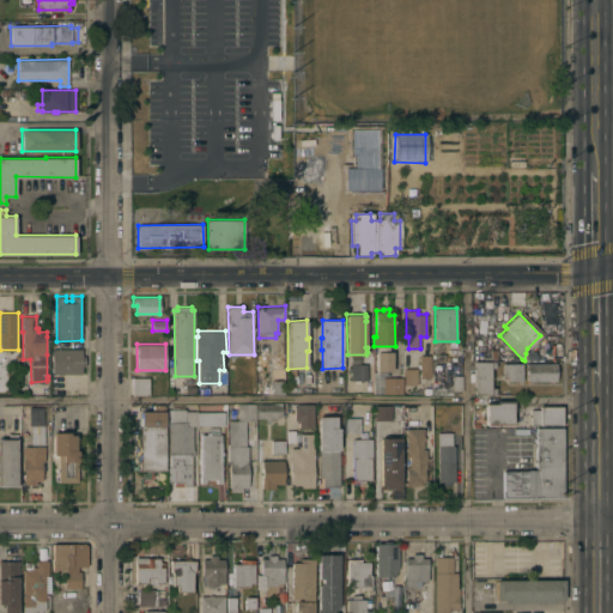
[(52,374),(52,349),(82,349),(82,356),(85,356),(85,366),(82,366),(82,374),(52,374)]
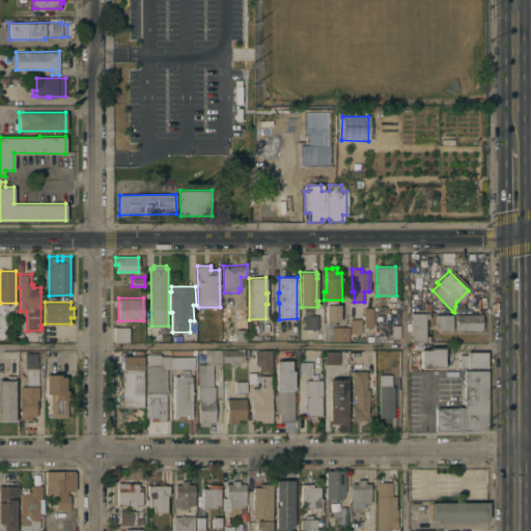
[(348,340),(324,340),(324,322),(326,322),(326,305),(339,304),(339,322),(332,322),(332,327),(348,327),(348,340)]
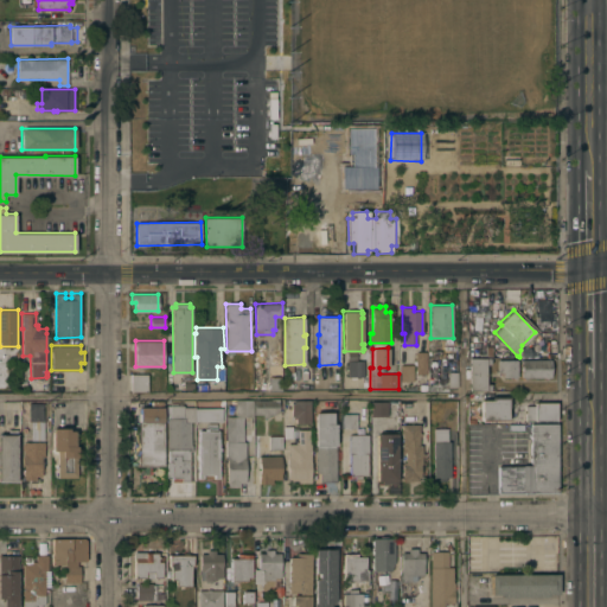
[(426,374),(416,374),(415,351),(426,351),(426,374)]
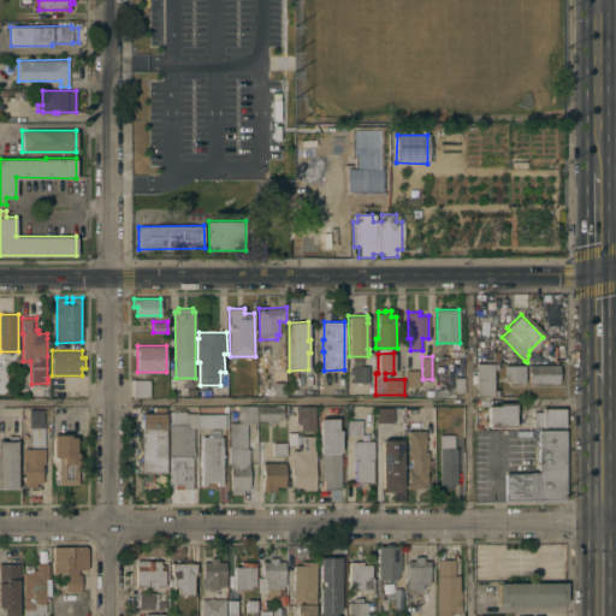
[(477,363),(497,362),(497,369),(492,369),(492,390),(497,390),(497,396),(477,396),(477,363)]
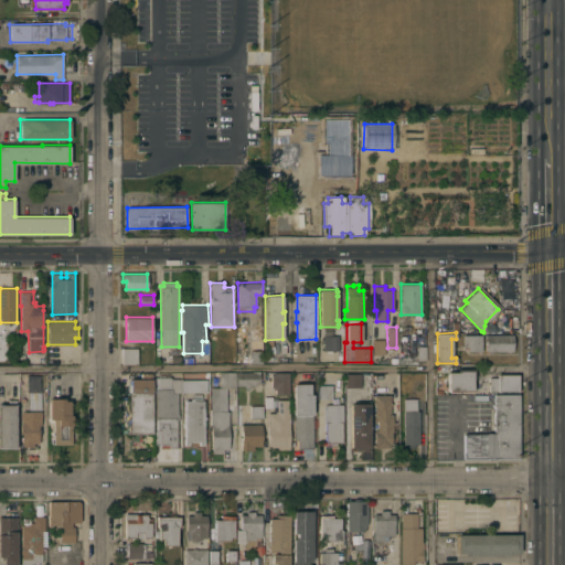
[(481,352),(477,352),(477,351),(468,351),(468,347),(465,347),(465,344),(464,344),(464,334),(481,334),(481,352)]
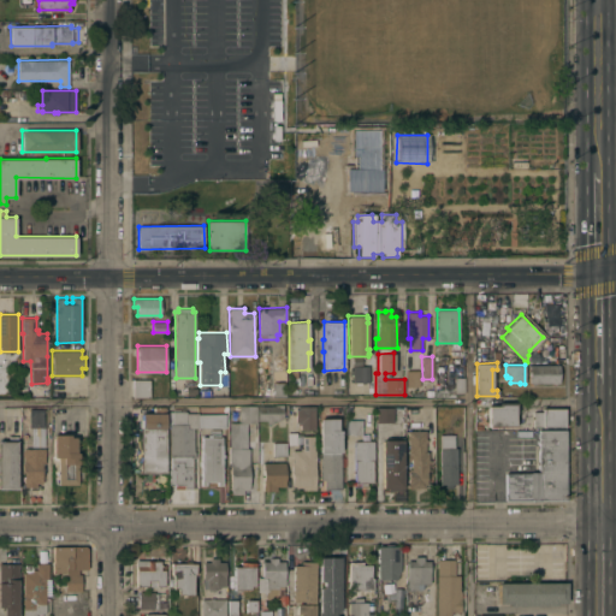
[(560,365),(560,383),(556,383),(556,384),(552,384),(552,383),(535,383),(535,384),(531,384),(531,383),(529,383),(529,365),(560,365)]
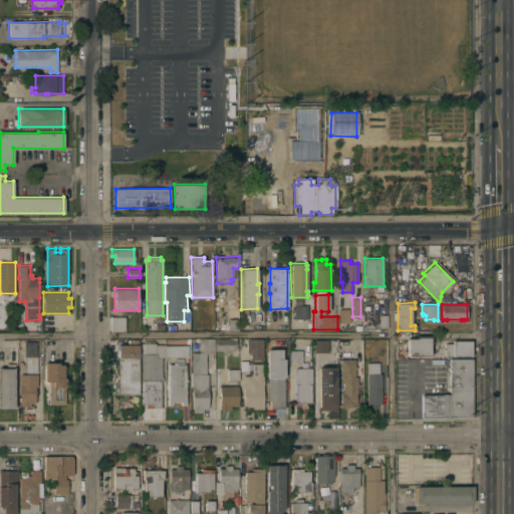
[(308,318),(294,318),(294,305),(308,305),(308,318)]
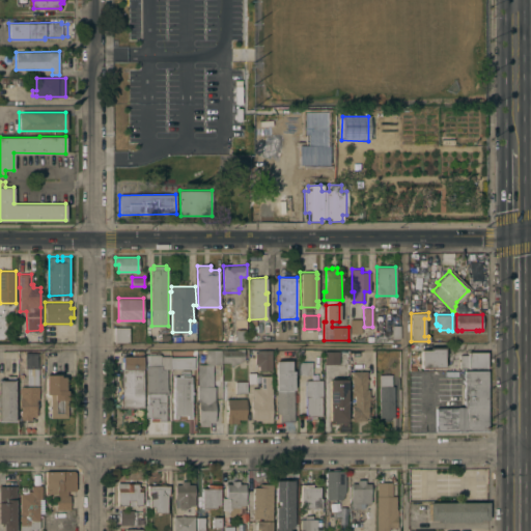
[(221,341),(221,331),(221,320),(227,320),(227,331),(234,331),(234,319),(246,319),(246,341),(235,341),(221,341)]
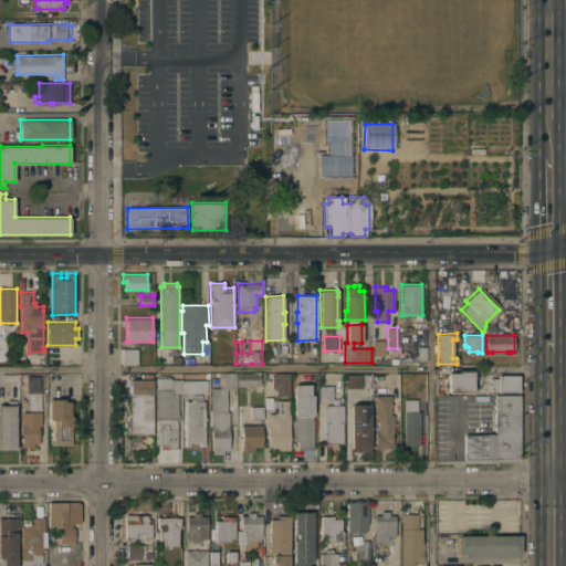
[(386,354),(374,354),(374,343),(386,342),(386,354)]
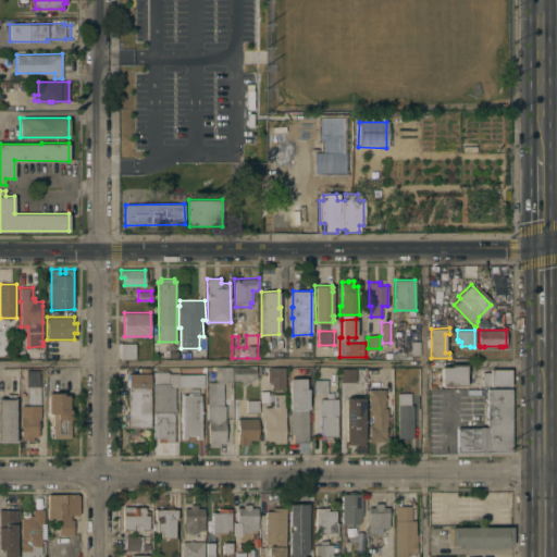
[(420,355),(411,355),(411,358),(393,358),(393,351),(399,351),(399,350),(407,350),(408,351),(409,351),(409,345),(411,345),(411,342),(419,341),(420,355)]
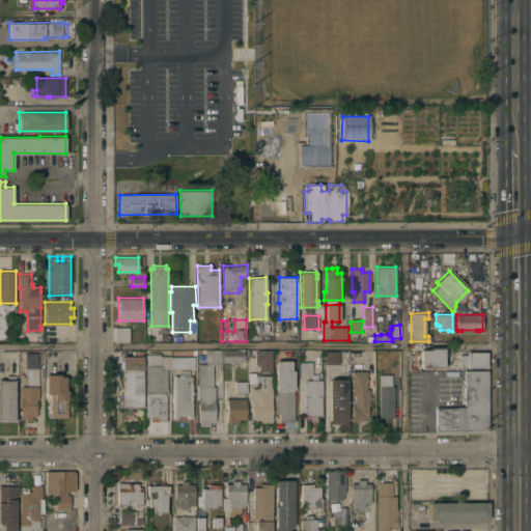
[(130,342),(115,342),(115,327),(130,327),(130,342)]
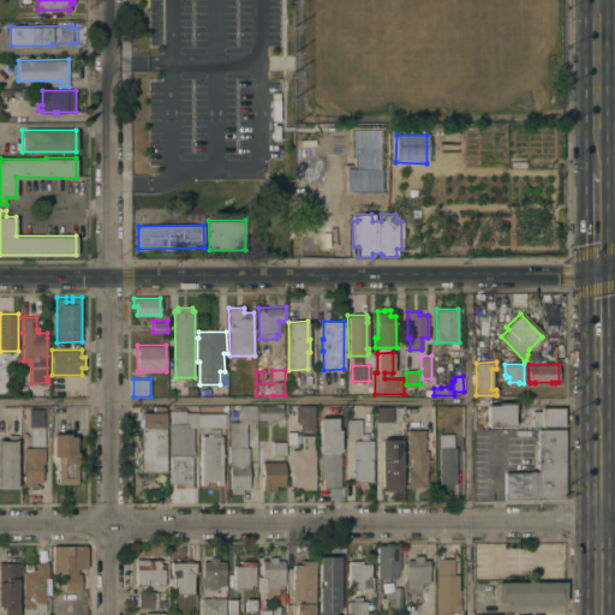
[(488,425),(488,405),(496,405),(497,401),(517,401),(517,412),(514,412),(514,425),(488,425)]
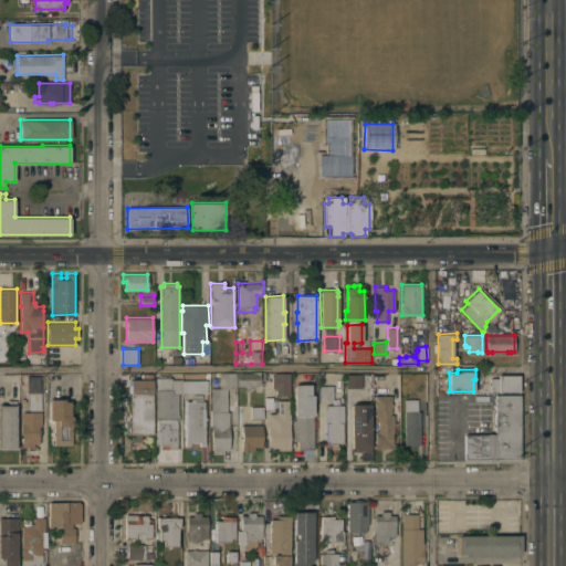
[(252,370),(260,370),(260,384),(255,384),(255,386),(251,386),(251,388),(244,388),(244,386),(237,386),(237,373),(252,373),(252,370)]
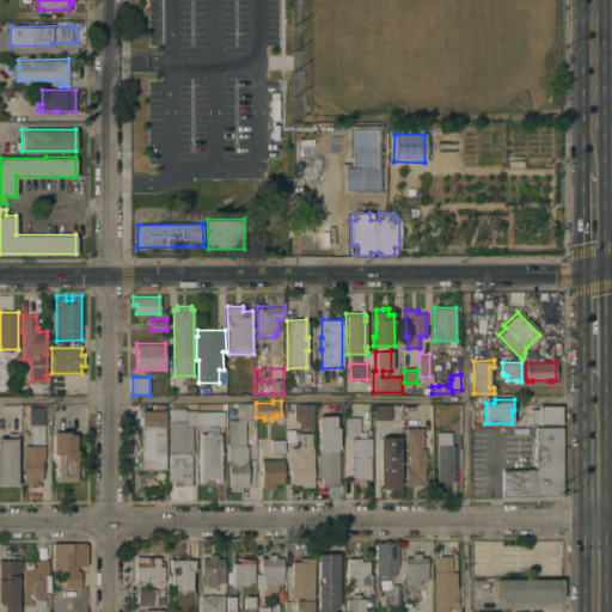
[(255,420),(245,420),(245,445),(248,445),(248,487),(242,487),(242,490),(230,490),(230,487),(228,487),(227,420),(238,420),(237,403),(255,403),(255,420)]
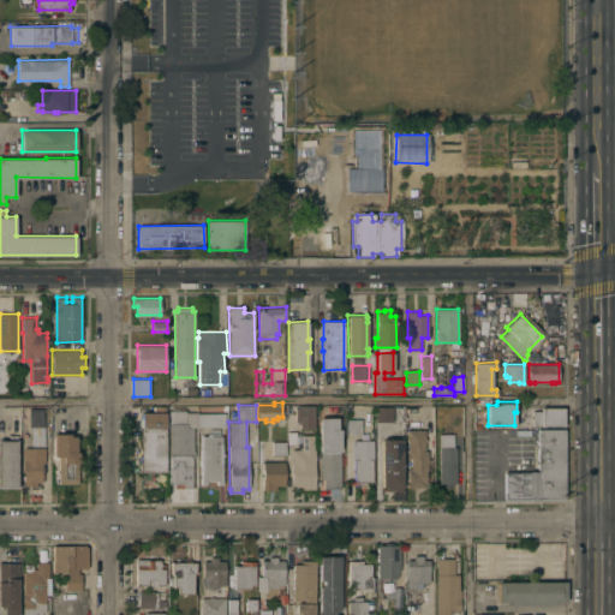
[(296,407),(299,407),(299,405),(316,405),(316,429),(300,429),(300,423),(297,423),(297,422),(296,422),(296,407)]
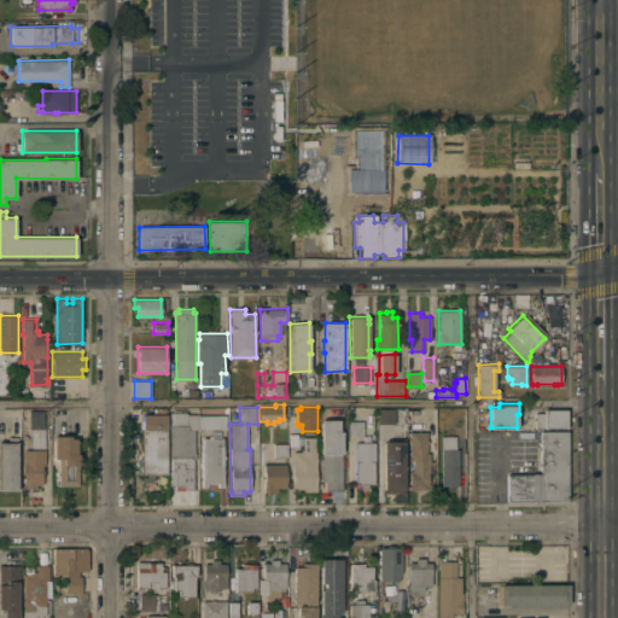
[(377,409),(394,409),(394,425),(377,425),(377,409)]
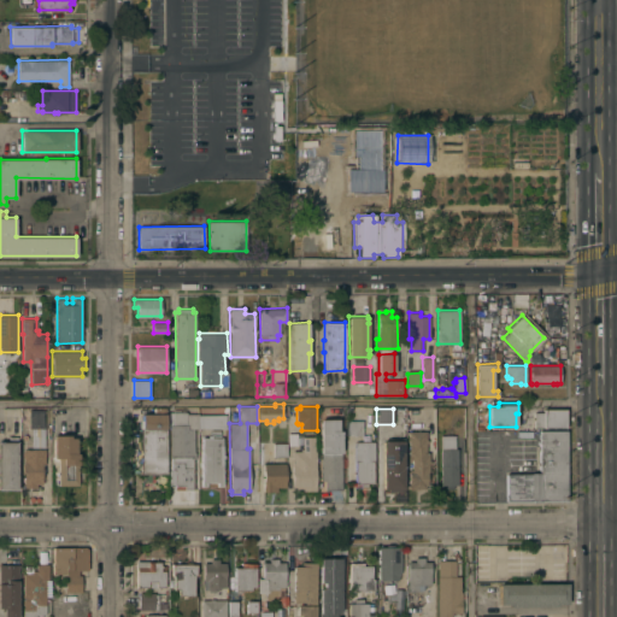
[(534,428),(534,411),(544,411),(544,409),(565,409),(565,427),(534,428)]
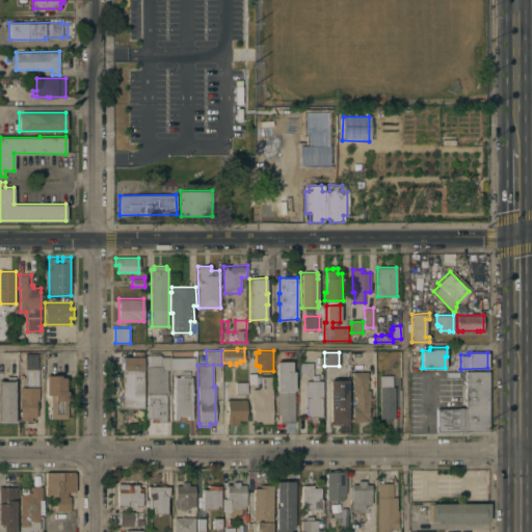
[(37,368),(37,384),(27,384),(27,369),(25,369),(25,353),(37,353),(37,368)]
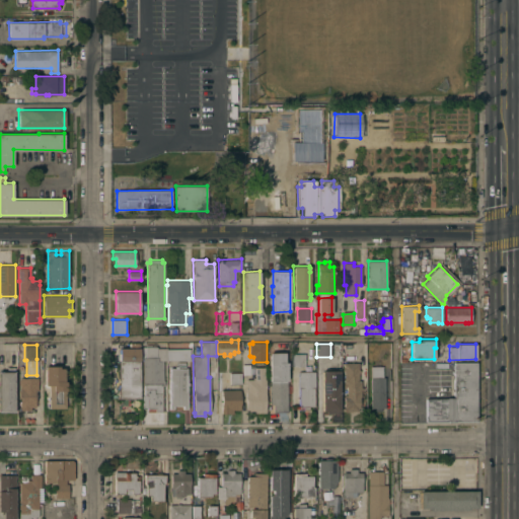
[(139,360),(120,360),(120,359),(118,359),(118,353),(120,353),(120,348),(125,348),(125,345),(139,345),(139,360)]
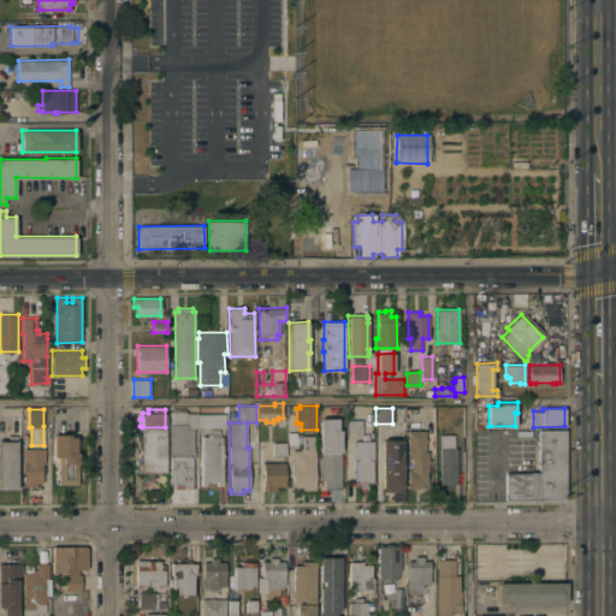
[(194,451),(195,451),(195,457),(193,457),(193,489),(175,489),(175,468),(171,468),(171,456),(170,456),(170,424),(172,424),(172,412),(187,412),(187,427),(193,427),(194,451)]
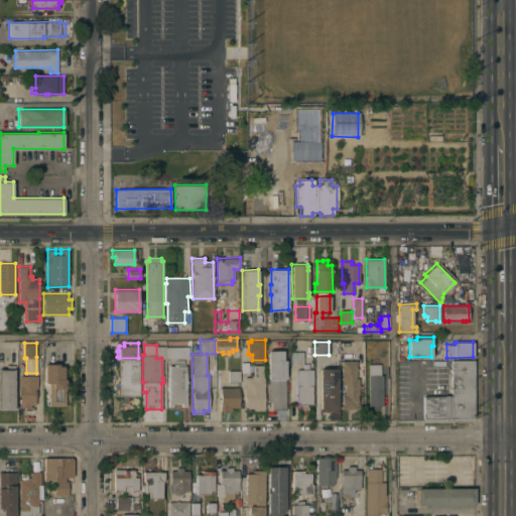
[(189,346),(189,358),(166,358),(166,347),(189,346)]
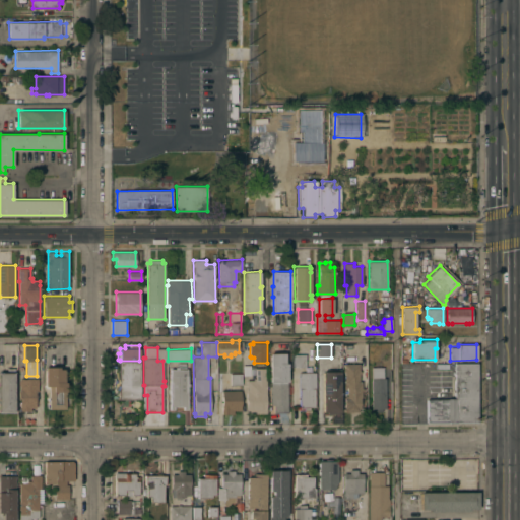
[(288,412),(274,412),(274,404),(270,404),(270,353),(284,353),(284,364),(286,364),(287,381),(288,412)]
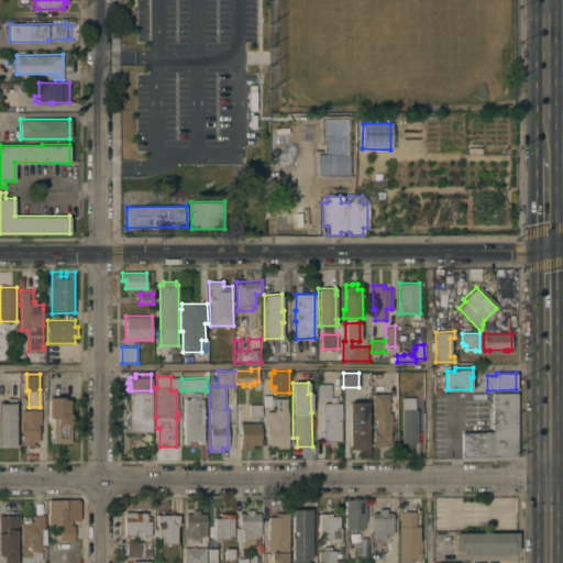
[(331,397),(318,397),(318,384),(331,383),(331,397)]
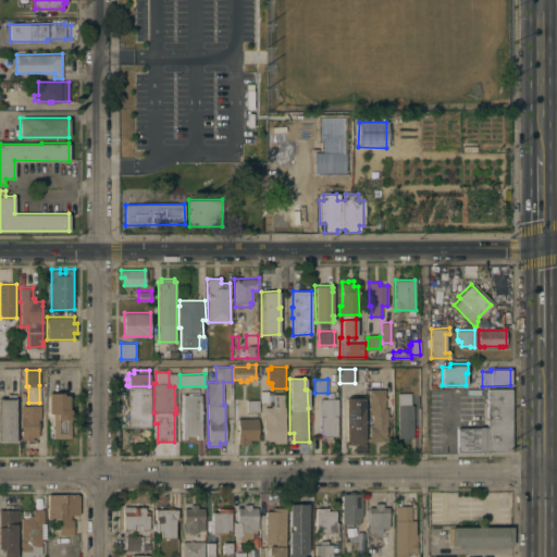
[(150,426),(128,428),(127,415),(125,415),(125,406),(127,406),(127,387),(150,387),(150,426)]
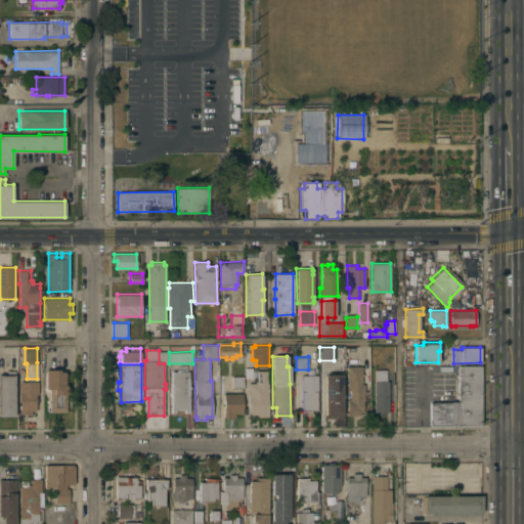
[(361,373),(363,373),(363,376),(361,376),(361,384),(364,384),(364,391),(365,391),(365,394),(363,394),(364,400),(363,400),(363,411),(361,411),(361,415),(348,415),(348,411),(347,411),(347,398),(350,398),(350,391),(348,391),(348,387),(347,387),(347,374),(346,374),(346,372),(347,372),(347,365),(361,365),(361,373)]
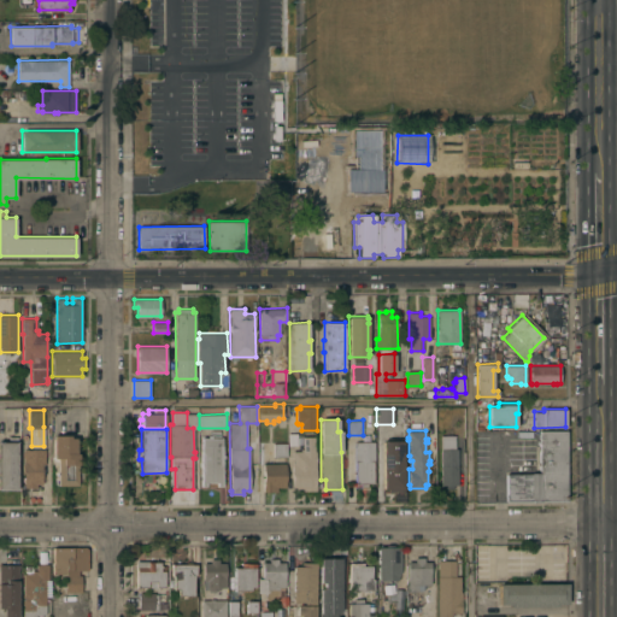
[(566,500),(505,501),(505,474),(530,474),(530,472),(539,472),(539,432),(565,432),(566,500)]
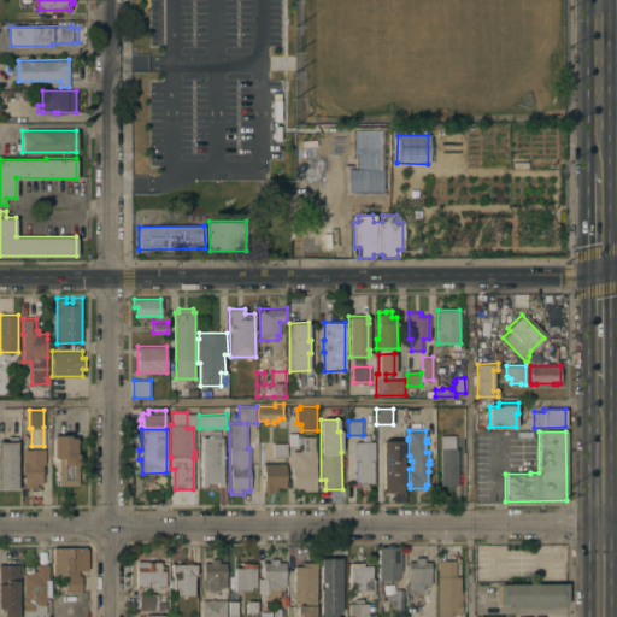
[(78,485),(59,485),(59,458),(53,458),(53,435),(70,435),(70,438),(76,438),(76,453),(78,453),(78,485)]
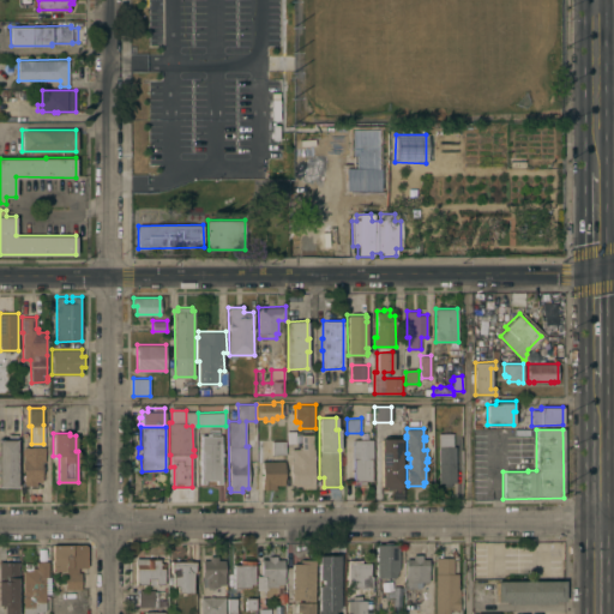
[(221,435),(221,452),(223,452),(223,456),(221,456),(221,483),(216,483),(216,480),(205,480),(205,483),(200,483),(200,435),(206,435),(206,433),(210,433),(210,435),(221,435)]
